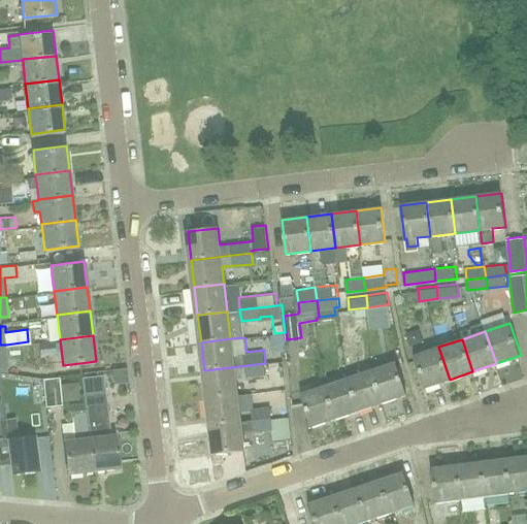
[(41,354),(57,352),(55,340),(39,342),(41,354)]
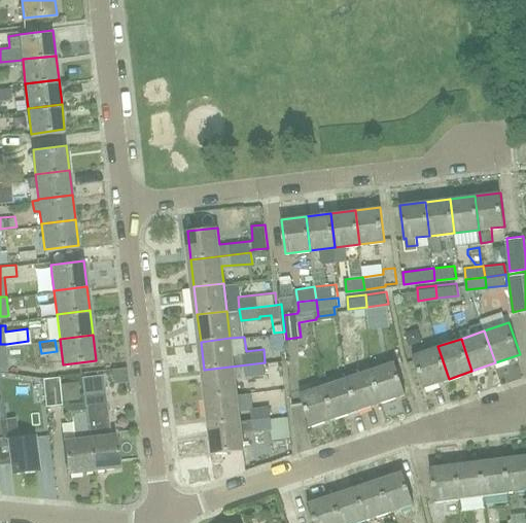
[(0,365),(8,365),(9,365),(6,344),(0,344),(0,365)]
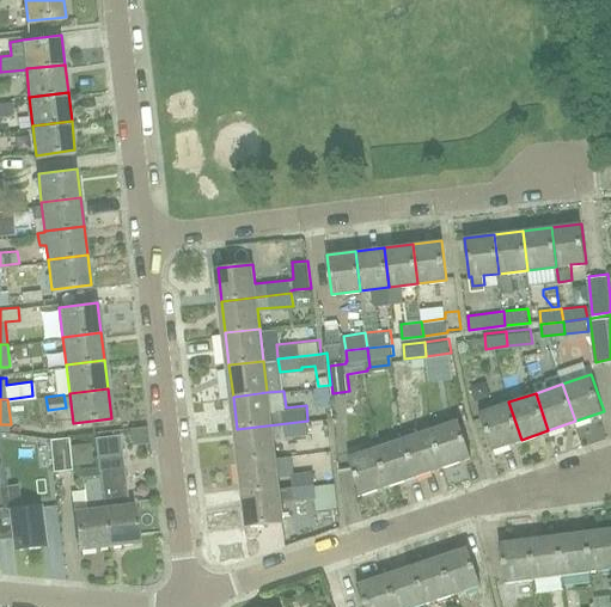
[(521,440),(508,402),(480,411),(493,449),(521,440)]
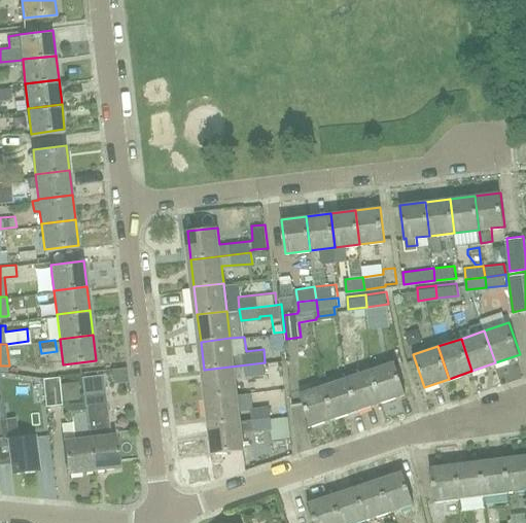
[(381,402),(406,393),(394,361),(371,370),(381,402)]
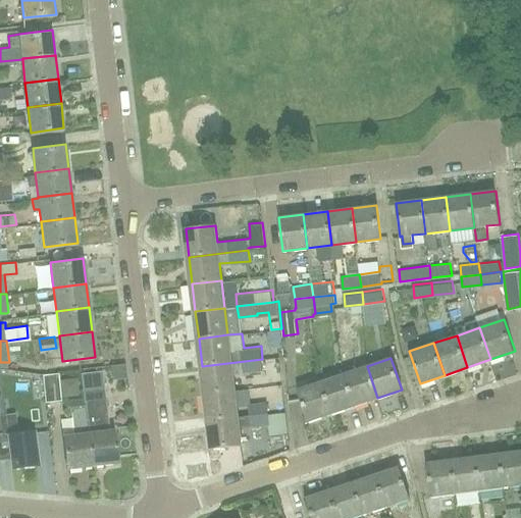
[(202,366),(205,393),(235,390),(235,389),(248,387),(246,371),(264,369),(262,359),(202,366)]
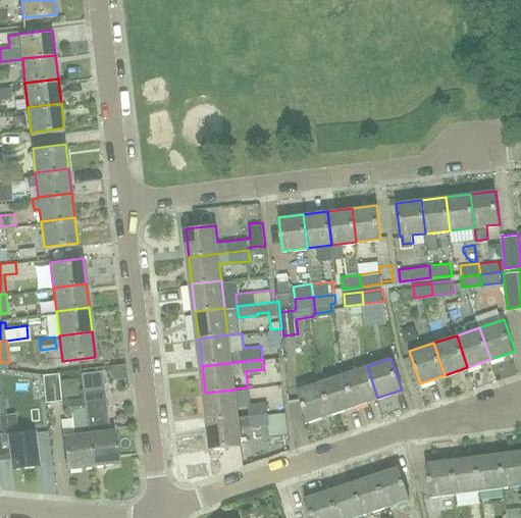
[(367,366),(344,374),(355,405),(377,398),(367,366)]
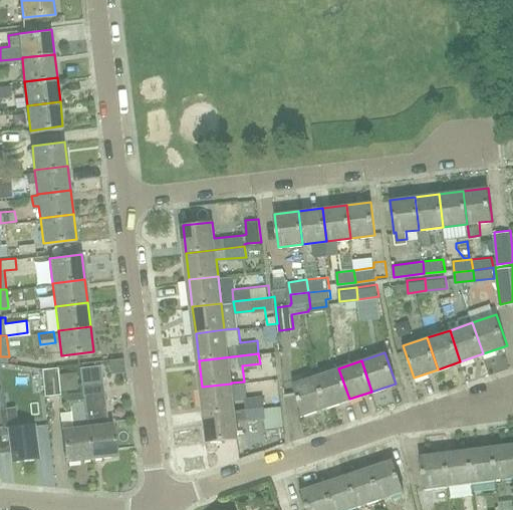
[(41,365),(30,367),(34,392),(45,391),(41,365)]
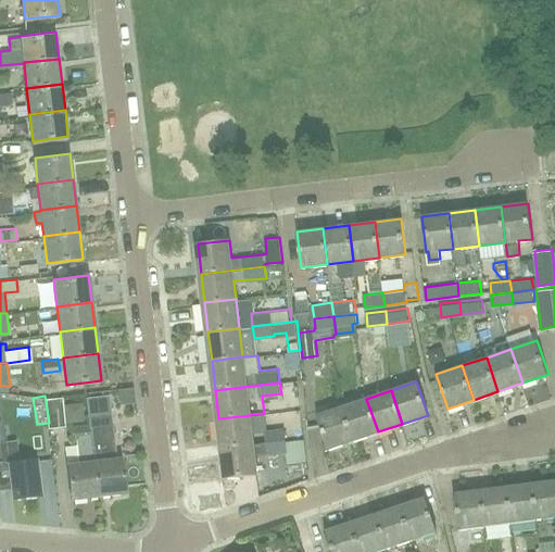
[(93,398),(96,412),(114,410),(113,396),(93,398)]
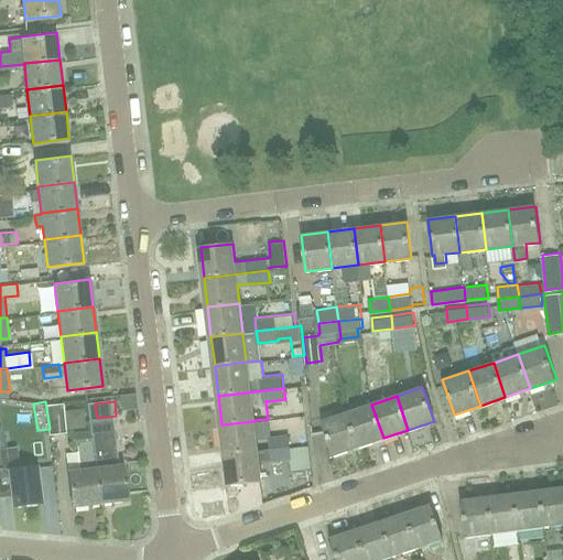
[(50,433),(67,431),(65,402),(47,404),(50,433)]
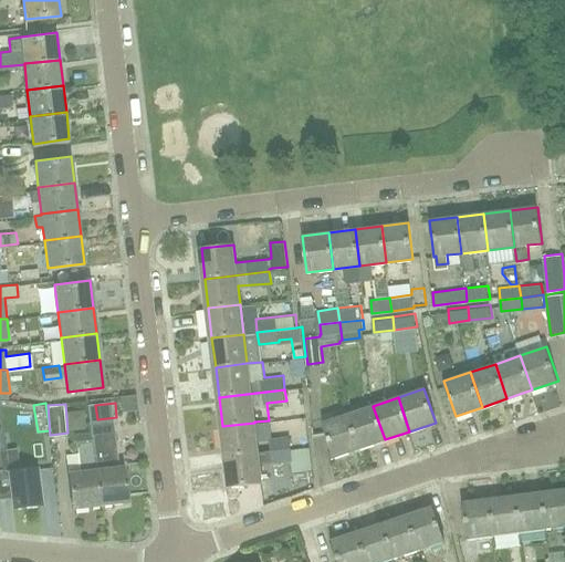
[(73,426),(95,423),(93,405),(71,407),(73,426)]
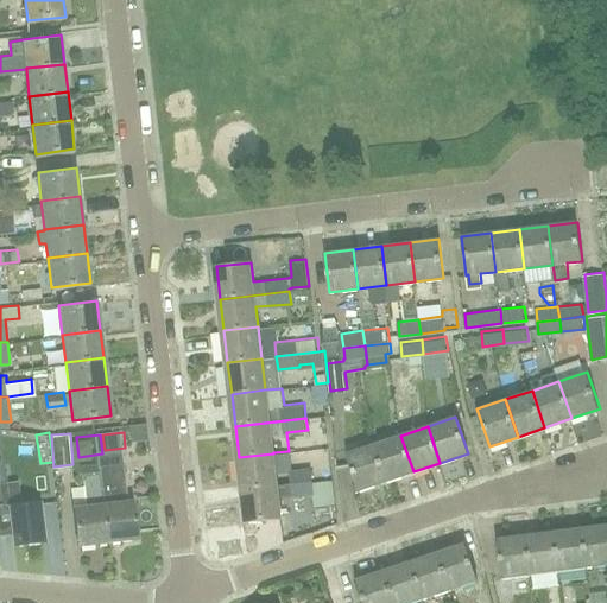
[(373,444),(374,444),(372,436),(360,440),(364,448),(346,454),(359,490),(386,481),(373,444)]
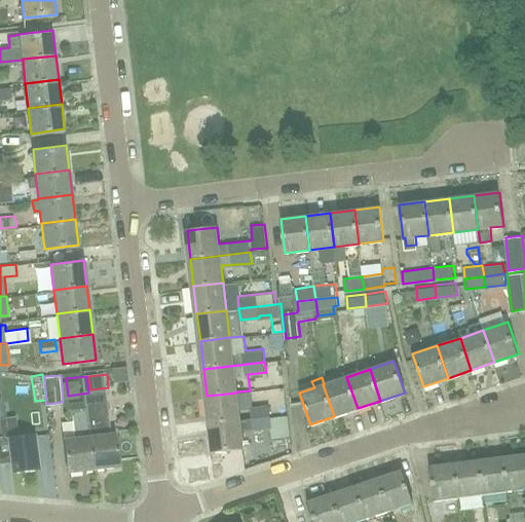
[(358,408),(346,377),(324,384),(323,384),(334,416),(358,408)]
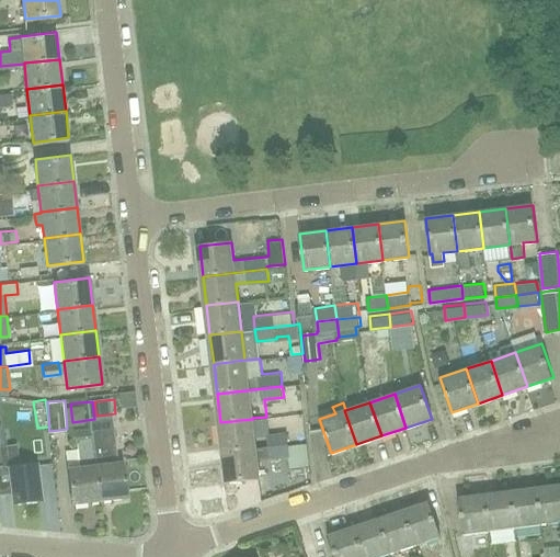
[(91,427),(100,500),(127,496),(124,462),(111,463),(107,440),(116,439),(115,419),(90,422),(91,427)]
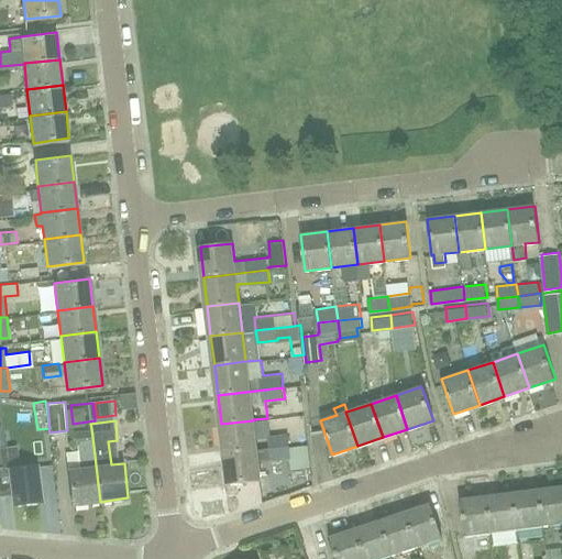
[(255,446),(253,420),(221,424),(224,453),(290,446),(288,431),(268,435),(270,444),(255,446)]
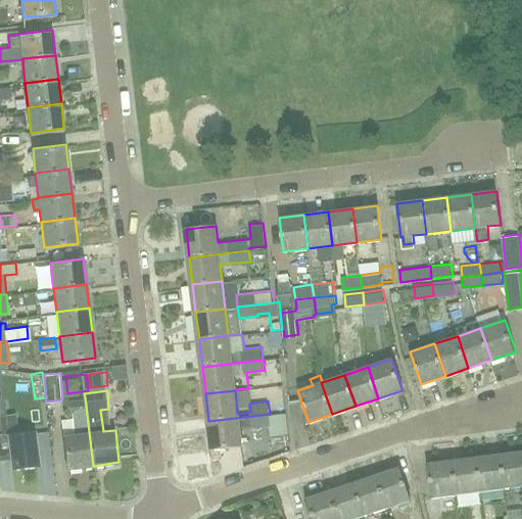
[(72,410),(75,434),(63,436),(67,469),(93,466),(85,397),(67,399),(68,410),(72,410)]
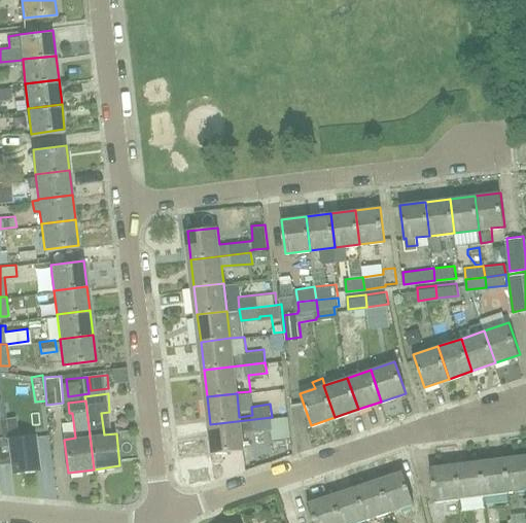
[(15,416),(4,418),(3,409),(0,408),(0,444),(9,443),(12,473),(39,469),(35,434),(19,438),(15,416)]
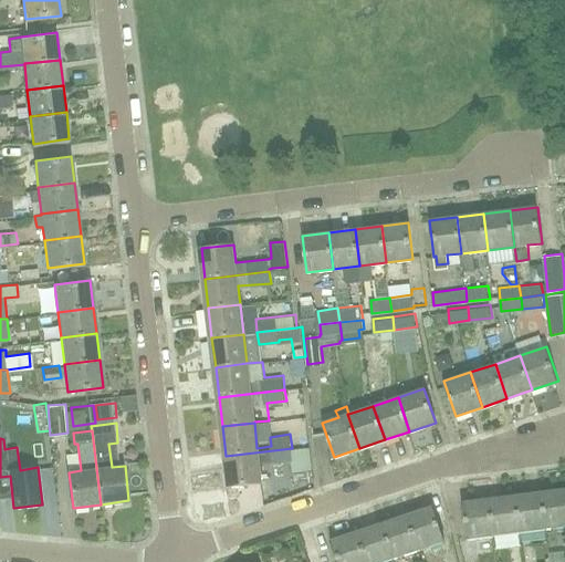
[(293,459),(292,448),(226,456),(229,487),(261,482),(259,462),(272,460),(273,462),(293,459)]
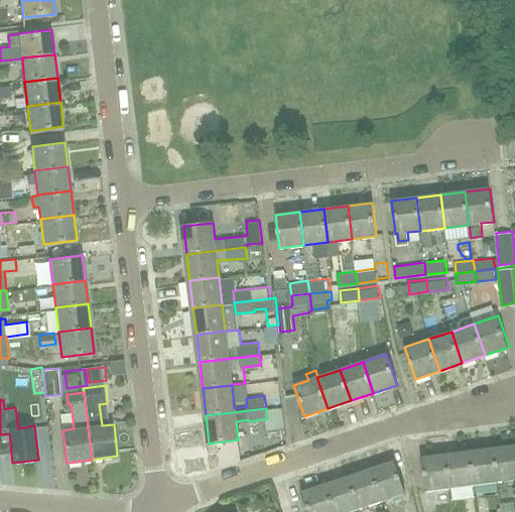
[(499,477),(514,474),(514,440),(494,444),(499,477)]
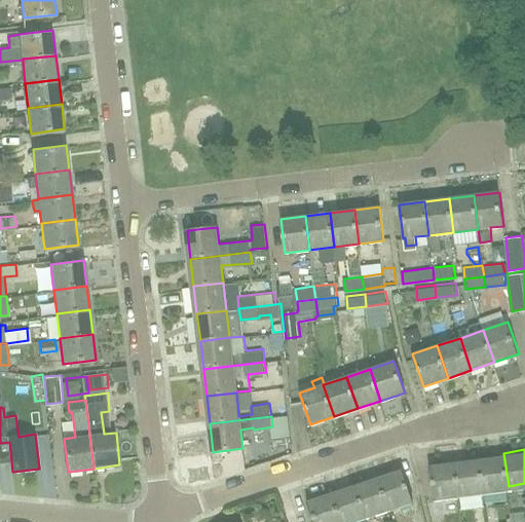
[(509,486),(503,453),(479,457),(485,490),(509,486)]
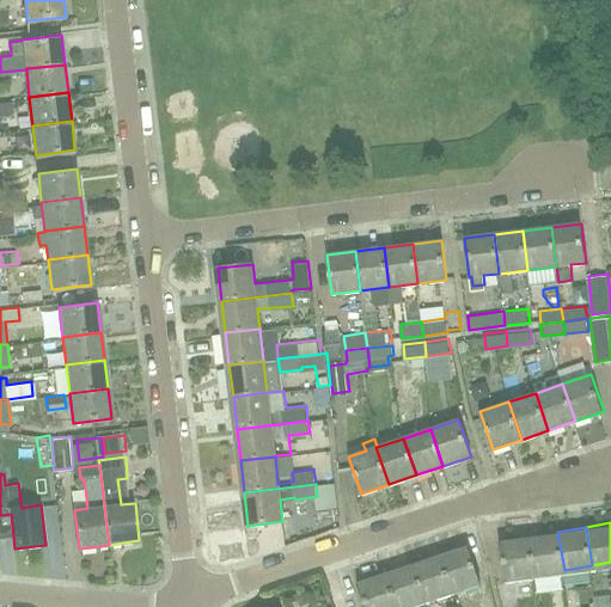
[(564,570),(557,532),(530,535),(536,575),(564,570)]
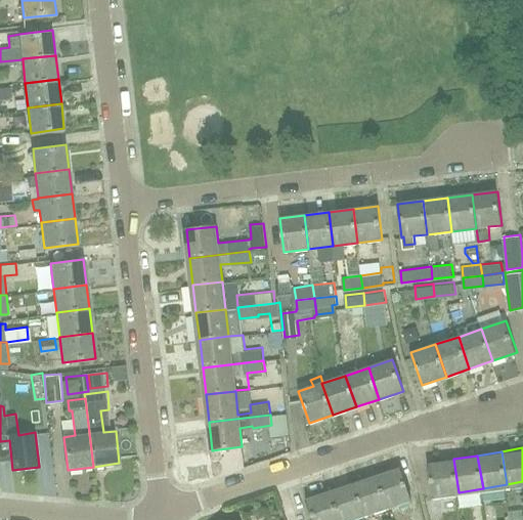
[(459,492),(453,459),(428,463),(434,495),(459,492)]
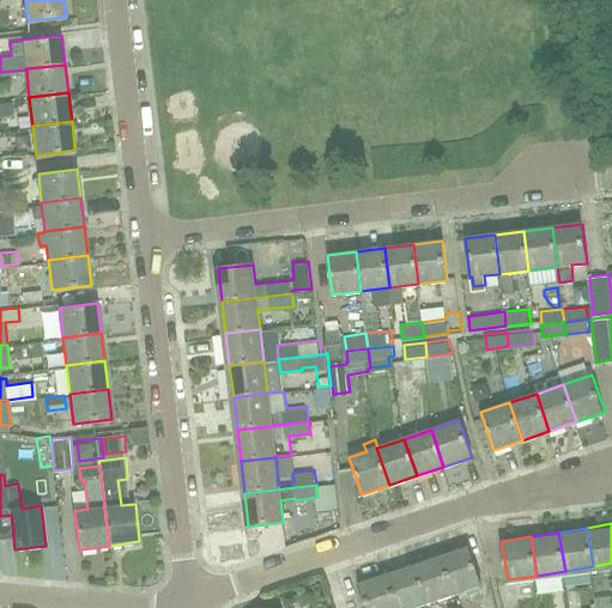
[(454,594),(482,584),(468,546),(441,555),(454,594)]
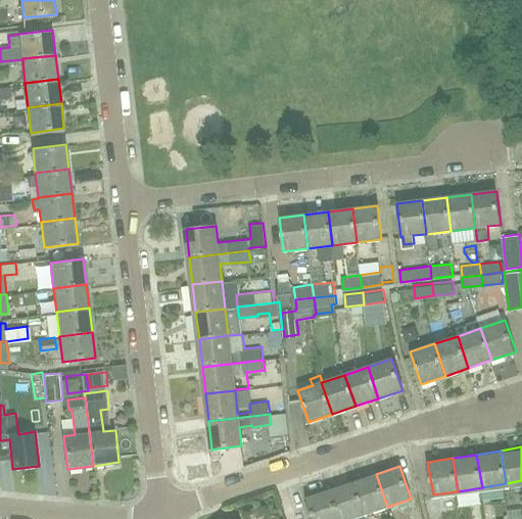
[(387,507),(376,474),(352,482),(364,514),(387,507)]
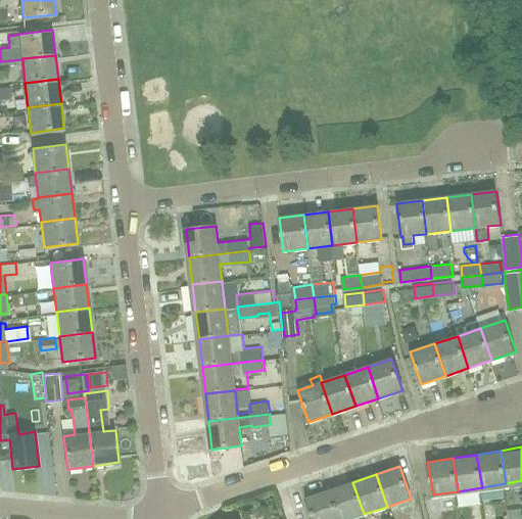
[(349,518),(364,514),(352,482),(330,490),(339,518),(349,518)]
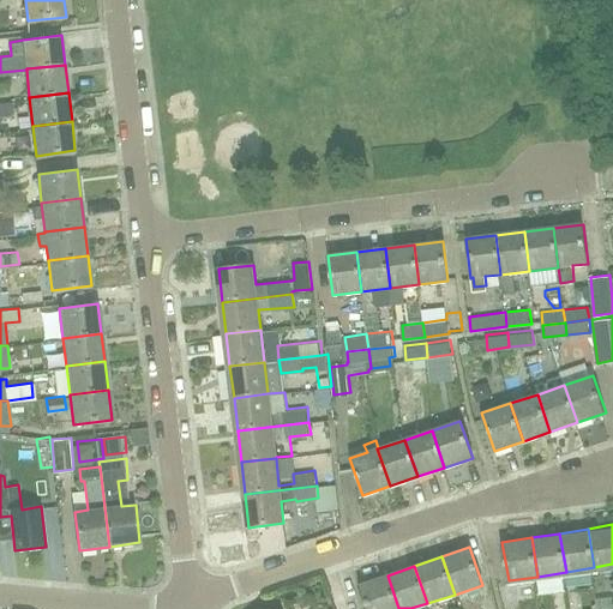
[(398,608),(388,576),(360,585),(367,608),(398,608)]
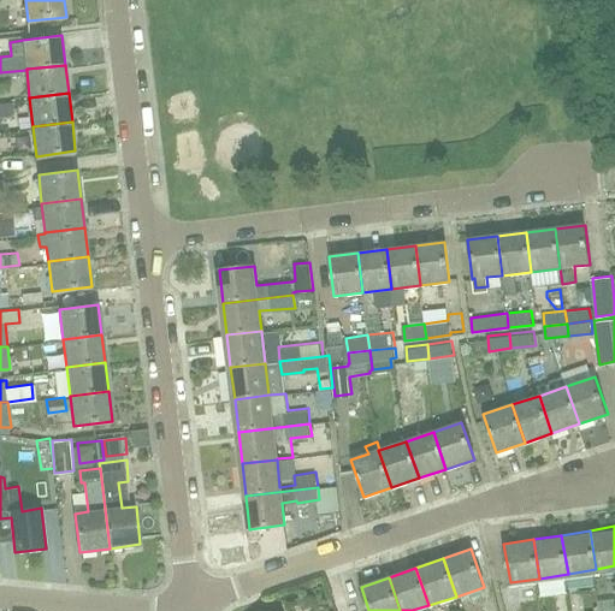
[(599,599),(599,610),(587,610),(614,610),(614,597),(599,599)]
